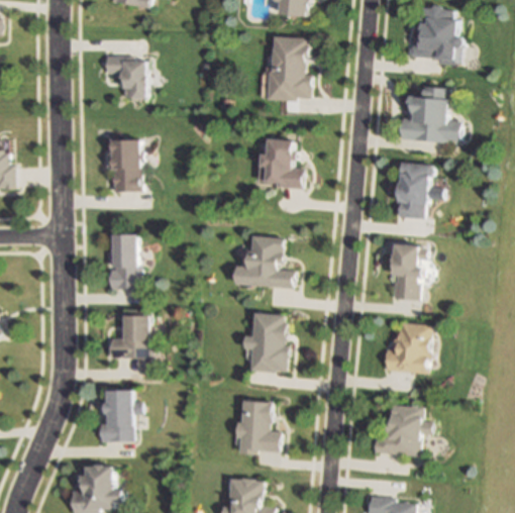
[(150,0),(148,11),(113,2),(113,0),(150,0)]
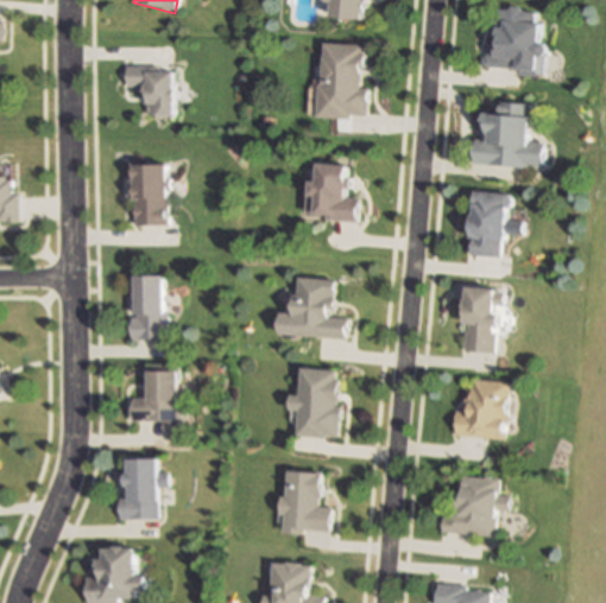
[(364,0),(363,19),(327,14),(328,2),(327,2),(326,2),(324,1),(323,0),(364,0)]
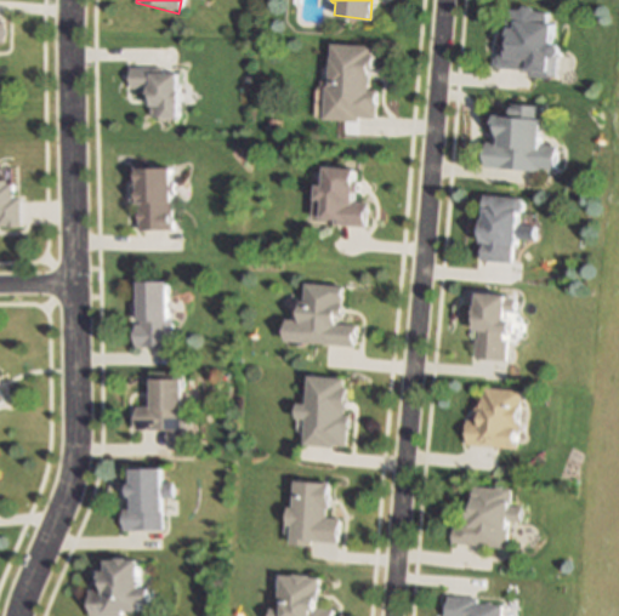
[(532,6),(531,12),(543,13),(543,21),(549,21),(547,43),(552,44),(555,46),(556,52),(552,57),(547,57),(545,79),(537,78),(528,77),(528,73),(503,70),(493,69),(495,40),(505,41),(507,10),(517,11),(518,5),(532,6)]
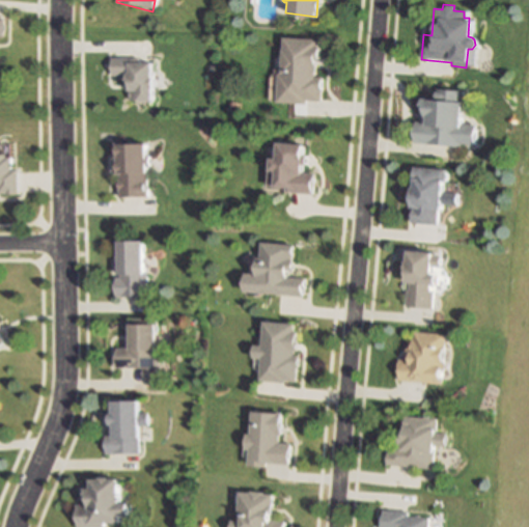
[(319,49),(318,60),(316,60),(315,74),(314,78),(324,79),(322,103),(307,102),(307,105),(278,103),(278,100),(266,99),(268,75),(272,75),(273,71),(278,71),(280,37),(317,39),(317,49),(319,49)]
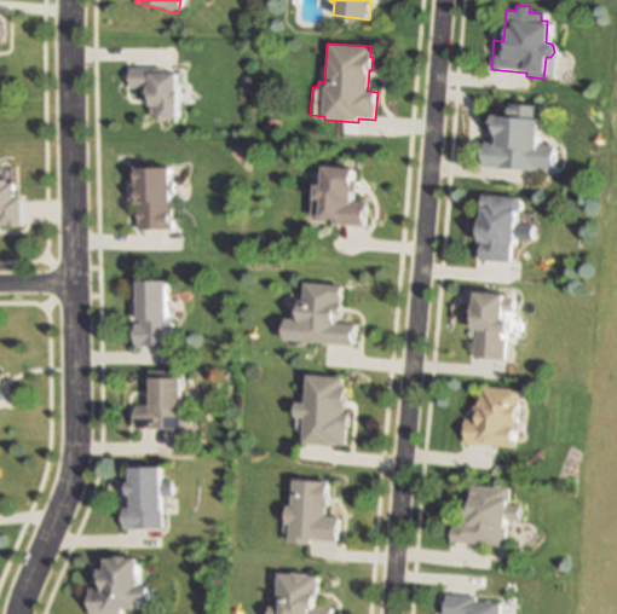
[(144,70),(144,74),(173,73),(176,117),(145,119),(144,91),(126,90),(127,69),(144,70)]
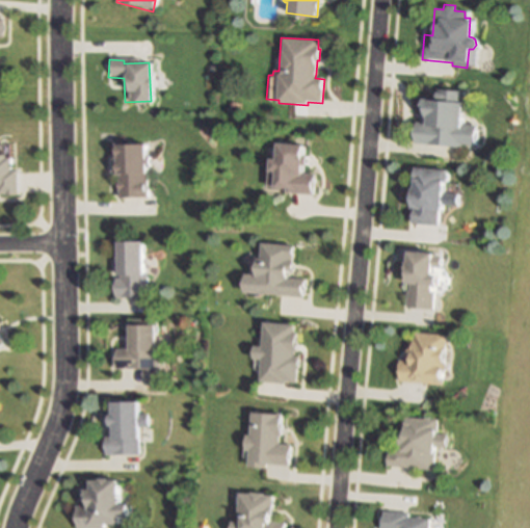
[(462,90),(461,100),(459,125),(474,126),(472,148),(412,143),(414,122),(421,122),(422,97),(442,98),(442,89),(462,90)]
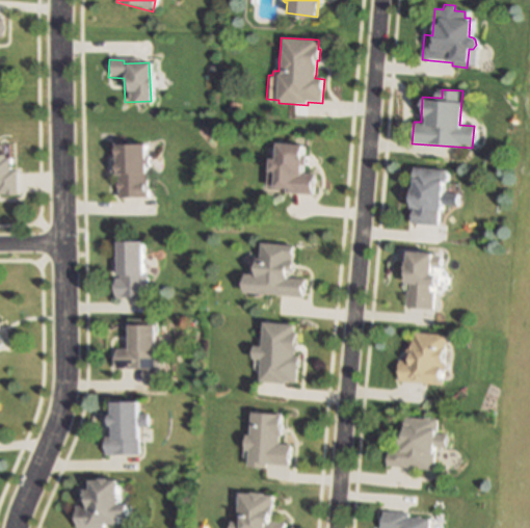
[(148,157),(148,169),(144,168),(144,198),(110,198),(112,142),(146,143),(146,157),(148,157)]
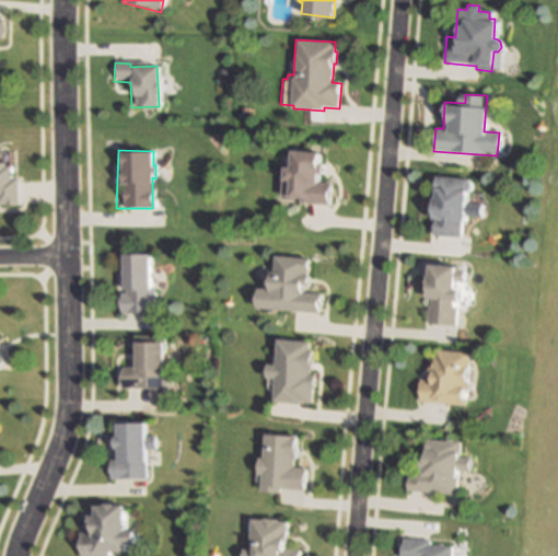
[(323,164),(323,175),(316,174),(316,184),(330,185),(329,207),(314,206),(301,205),(301,197),(288,196),(289,180),(282,178),(283,165),(290,166),(291,150),(318,152),(317,164),(323,164)]
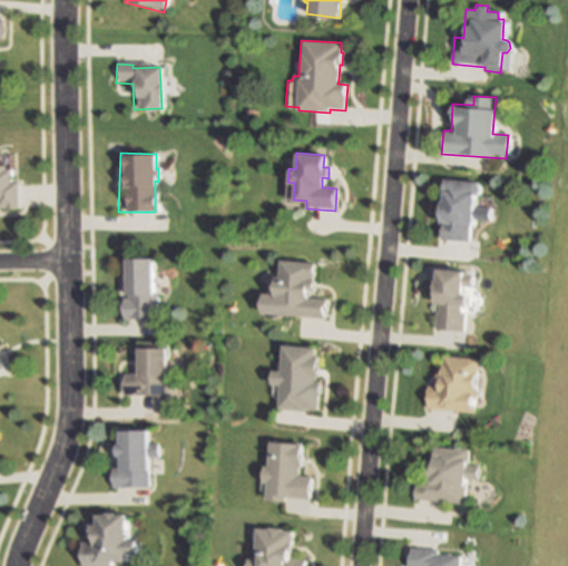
[(0,168),(6,168),(6,173),(10,173),(10,184),(16,184),(16,202),(16,210),(0,210),(0,168)]
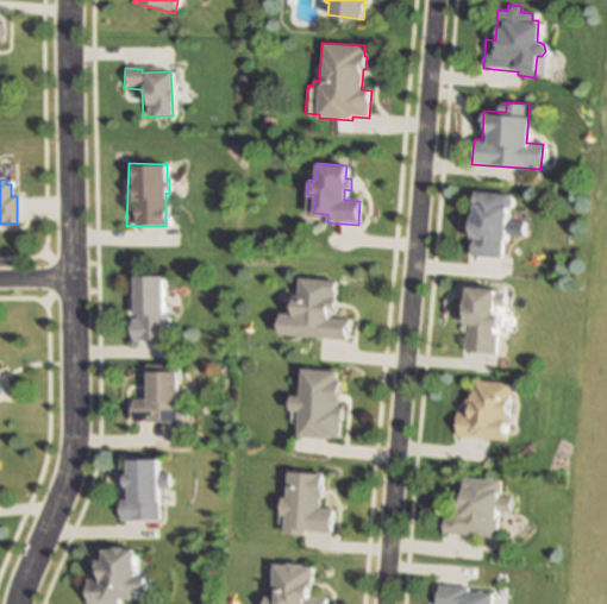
[(521,224),(521,236),(504,234),(504,241),(501,241),(499,241),(498,259),(467,257),(468,239),(471,193),(504,194),(506,195),(505,222),(521,224)]
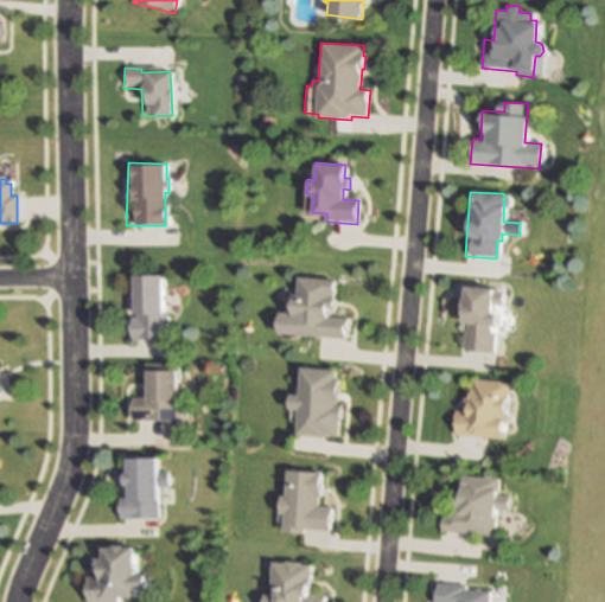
[(159,275),(159,314),(165,314),(165,340),(159,340),(131,340),(126,340),(126,319),(131,319),(131,275),(159,275)]
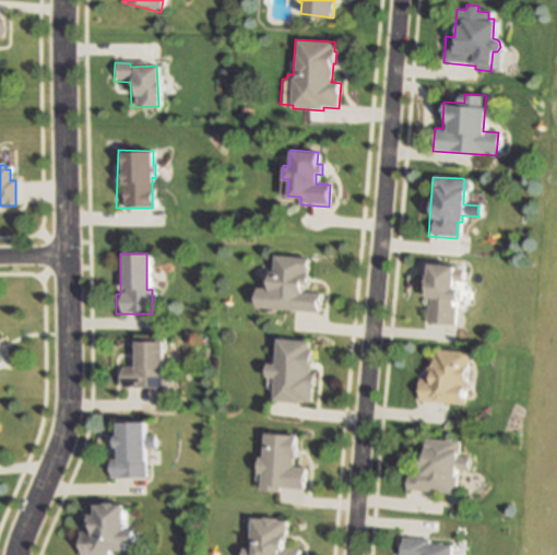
[(307,259),(305,279),(308,279),(307,285),(305,285),(304,294),(320,295),(318,314),(301,313),(269,309),(269,307),(261,307),(262,291),(267,291),(268,273),(272,273),(274,256),(307,259)]
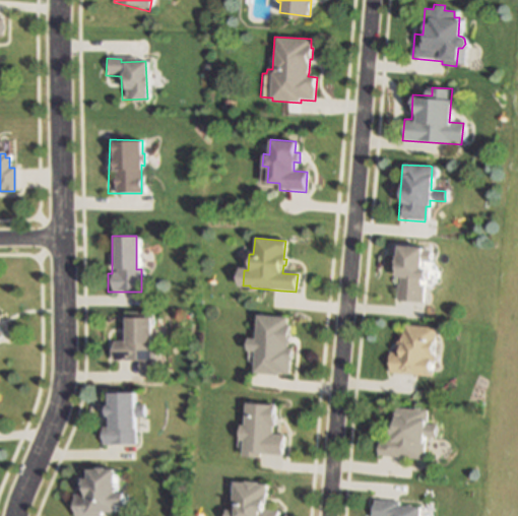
[(432,253),(431,262),(421,261),(419,270),(427,270),(426,280),(423,280),(419,305),(396,302),(398,278),(395,277),(397,245),(422,247),(421,252),(432,253)]
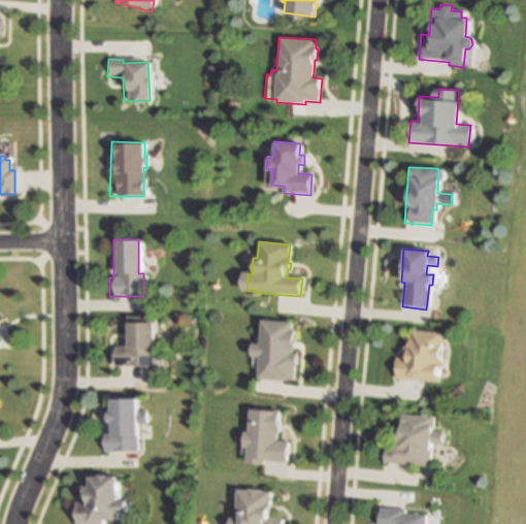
[(296,333),(295,352),(289,351),(289,357),(297,357),(295,383),(287,382),(258,380),(259,365),(249,364),(250,357),(251,344),(260,345),(262,320),(291,322),(291,332),(296,333)]
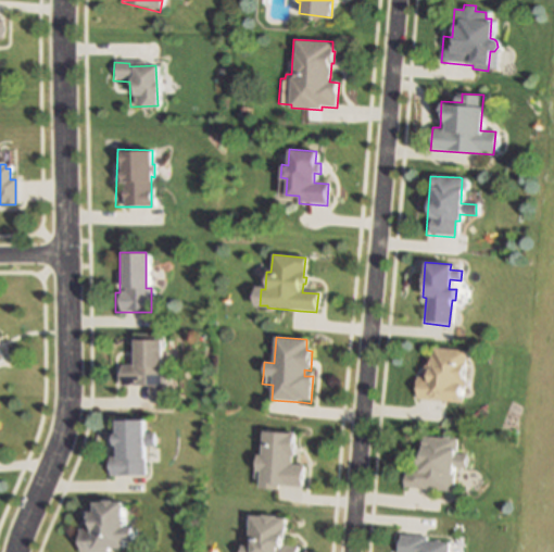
[(160,387),(160,397),(145,397),(143,387),(116,388),(116,365),(130,364),(129,339),(159,338),(159,364),(160,387)]
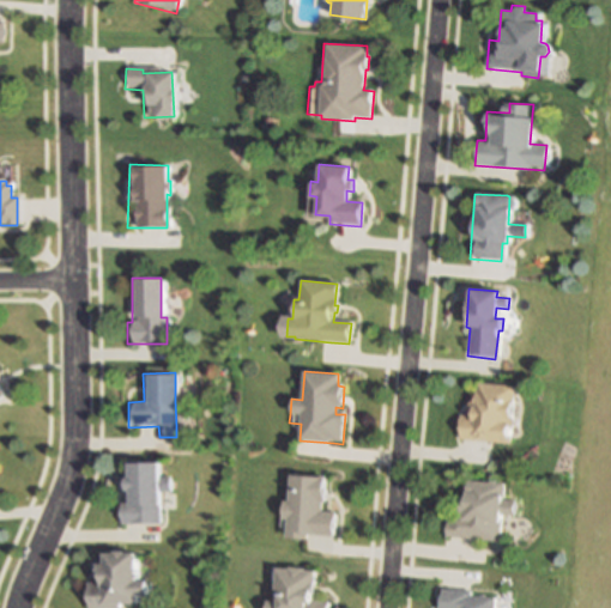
[(512,387),(509,421),(507,445),(458,441),(459,417),(469,418),(472,383),(512,387)]
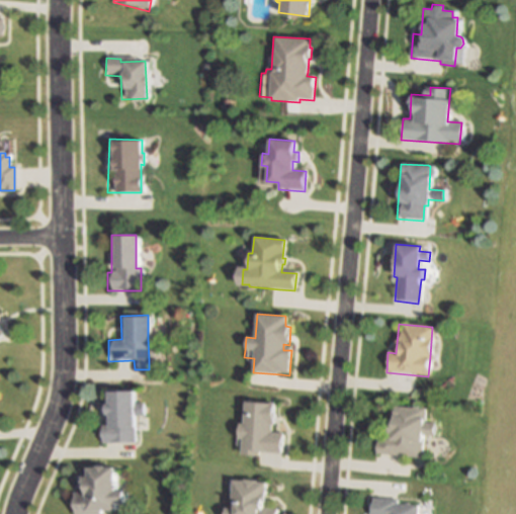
[(132,391),(132,404),(142,404),(142,417),(133,418),(133,426),(133,428),(133,445),(99,445),(99,427),(106,426),(106,417),(104,417),(103,409),(106,409),(106,391),(132,391)]
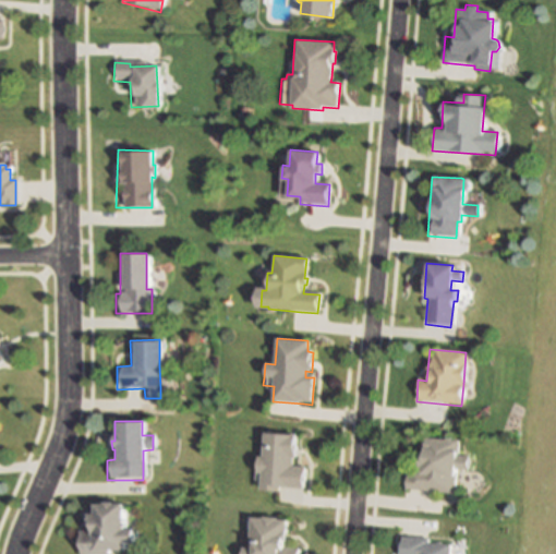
[(295,435),(293,467),(306,468),(304,491),(291,490),(278,489),(278,493),(260,491),(260,488),(260,481),(254,481),(255,458),(262,458),(264,433),(295,435)]
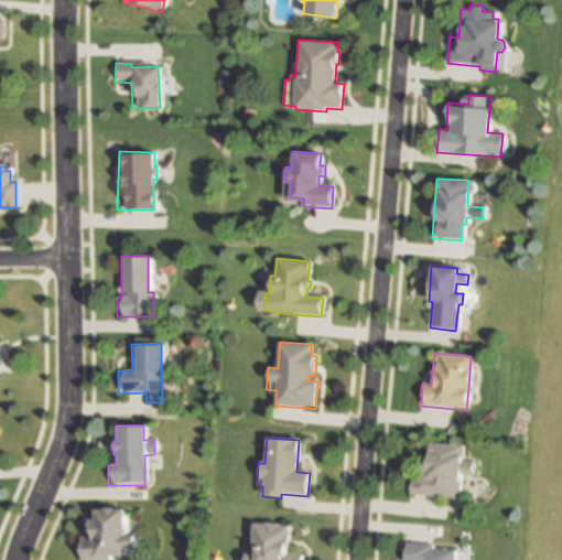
[(474,463),(473,477),(457,476),(455,501),(423,498),(408,496),(410,474),(421,475),(422,463),(427,463),(429,444),(461,447),(458,462),(474,463)]
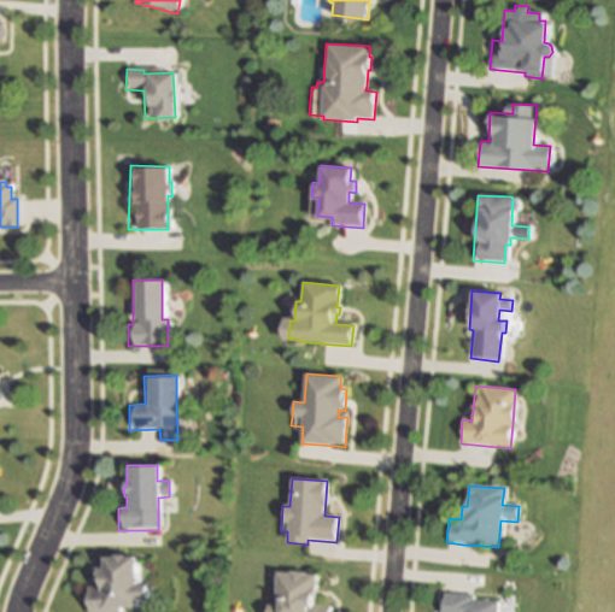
[(134,555),(134,587),(145,587),(145,601),(134,602),(135,610),(116,610),(116,611),(85,611),(85,589),(100,588),(100,582),(98,582),(98,569),(100,569),(100,555),(134,555)]
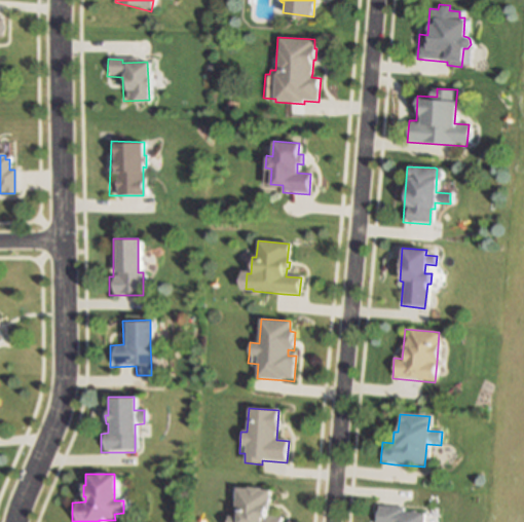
[(227,521),(228,515),(232,516),(235,488),(246,489),(247,487),(260,488),(260,490),(268,491),(266,516),(282,518),(282,521),(227,521)]
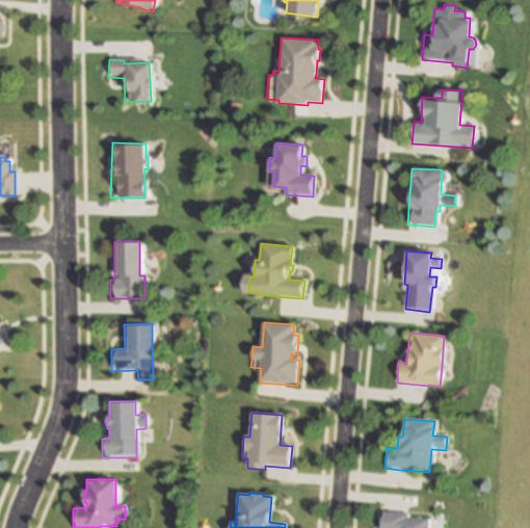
[(378,527),(379,517),(380,511),(408,513),(407,519),(425,521),(429,521),(428,527),(378,527)]
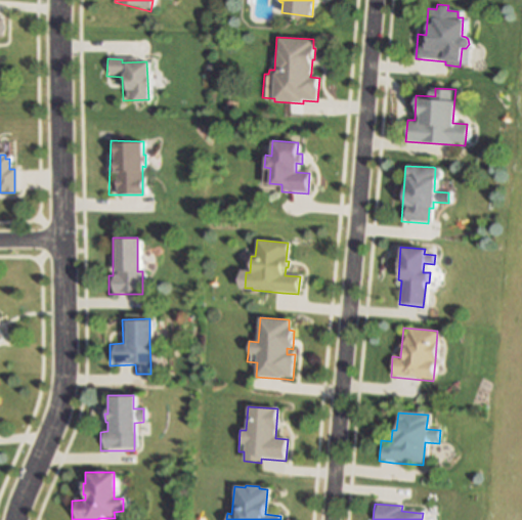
All buildings are outlined.
